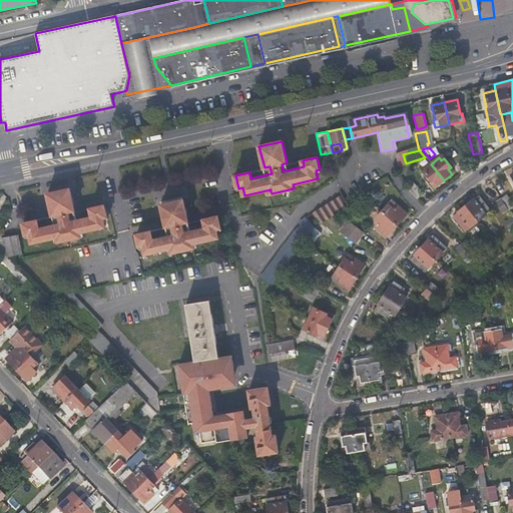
[(444,180),(431,164),(421,172),(430,183),(429,184),(433,189),(444,180)]
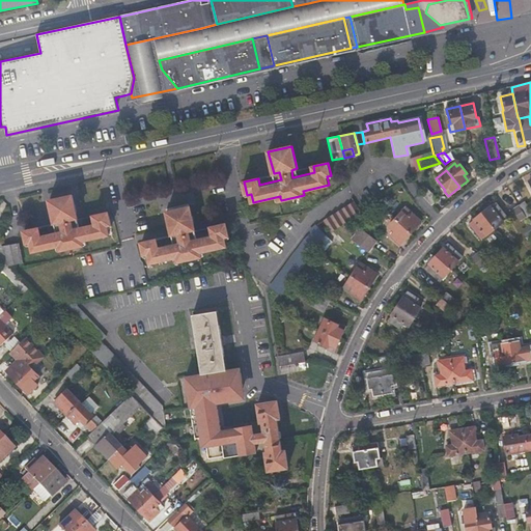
[(420,194),(430,205),(436,200),(425,189),(420,194)]
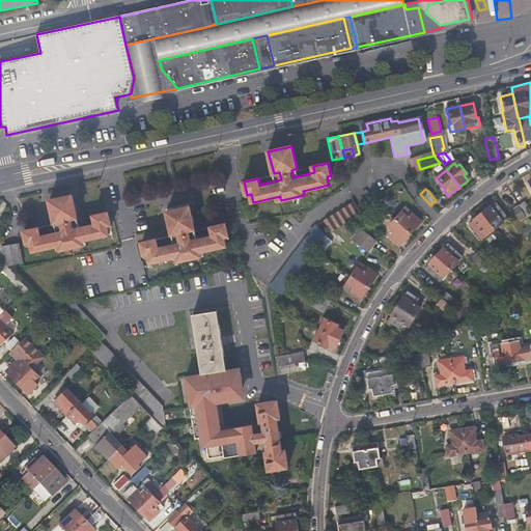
[(24,232),(25,239),(26,245),(31,244),(33,253),(58,247),(59,252),(84,246),(83,242),(108,235),(106,227),(110,226),(108,214),(92,217),(94,223),(73,228),(71,219),(78,218),(74,196),(49,201),(54,223),(58,222),(60,230),(39,235),(37,229),(24,232)]
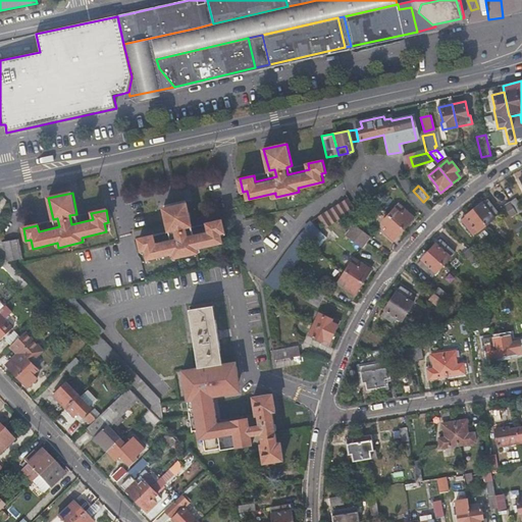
[(326,228),(355,211),(348,197),(318,215),(326,228)]
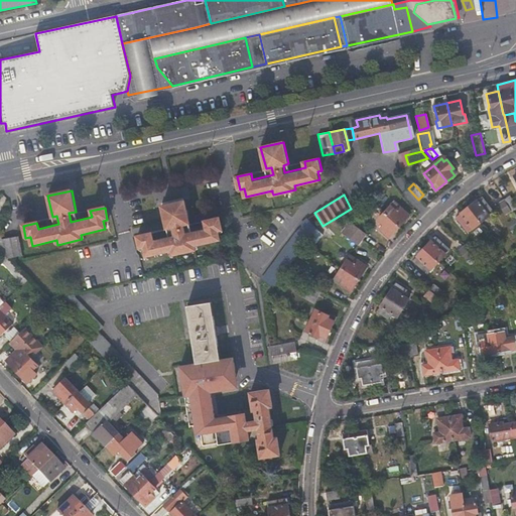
[(379,206),(381,204),(383,202),(375,195),(372,199),(379,206)]
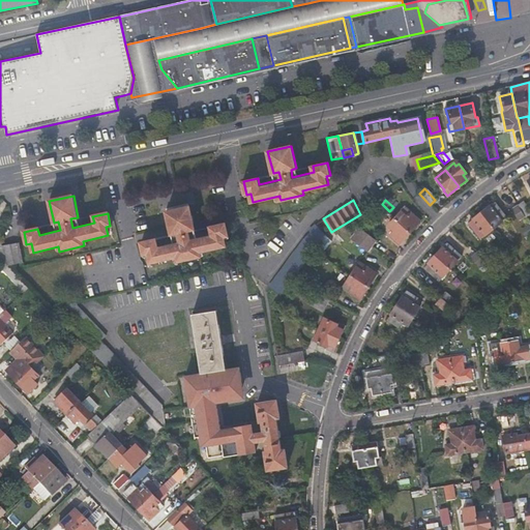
[(495,230),(509,218),(495,202),(481,212),(495,230)]
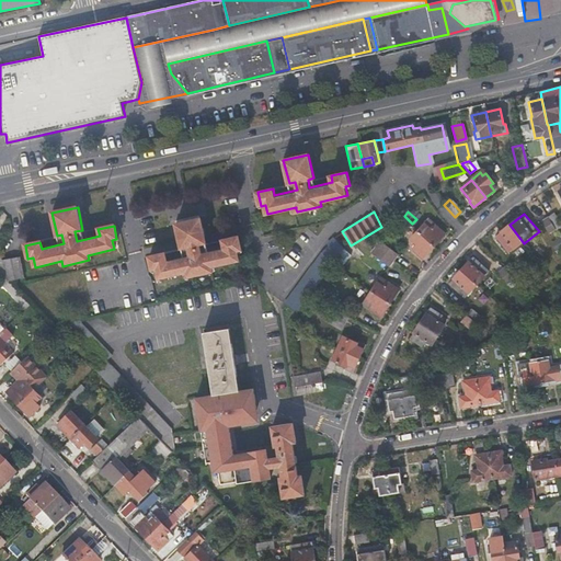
[(554,231),(558,229),(560,227),(552,214),(546,218),(554,230),(554,231)]
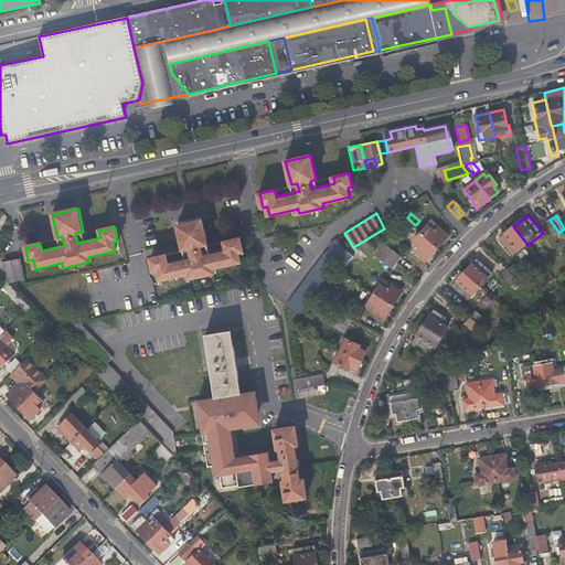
[(189,245),(190,251),(192,256),(168,262),(167,256),(151,259),(155,275),(160,274),(161,281),(191,274),(191,277),(214,273),(213,268),(242,262),(241,254),(244,253),(241,238),(224,242),(226,249),(203,254),(200,243),(206,241),(201,217),(177,223),(183,247),(189,245)]
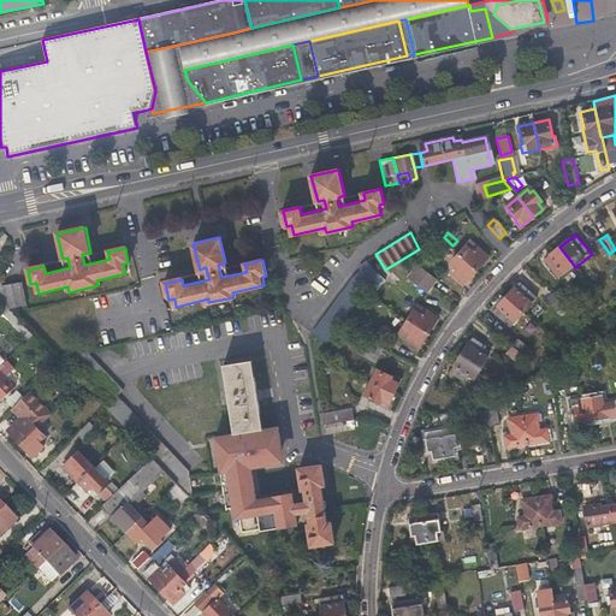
[(487,255),(471,240),(457,254),(474,270),(487,255)]
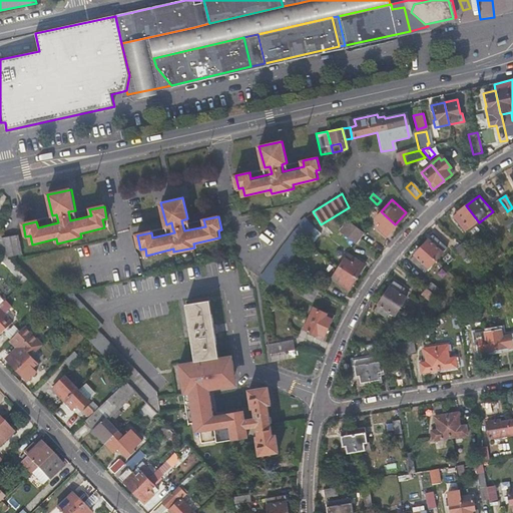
[(507,210),(499,199),(493,203),(501,214),(507,210)]
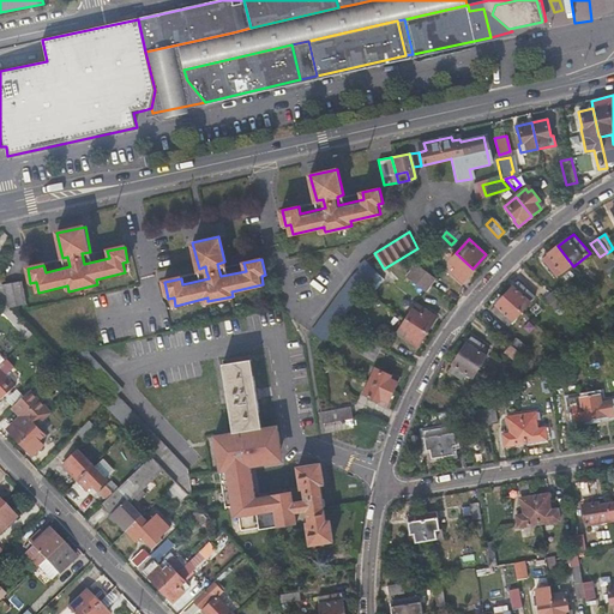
[(559,278),(573,266),(558,246),(547,254),(548,257),(547,259),(545,260),(559,278)]
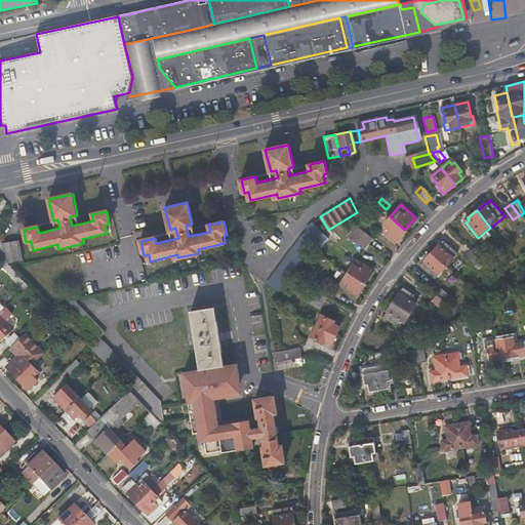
[(398,238),(404,230),(390,216),(379,228),(391,239),(395,235),(398,238)]
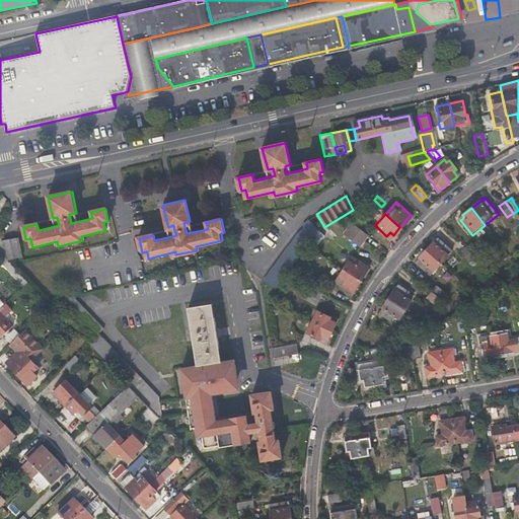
[(301,227),(302,228),(303,229),(263,283),(273,291),(314,237),(312,236),(317,229),(306,221),(301,227)]
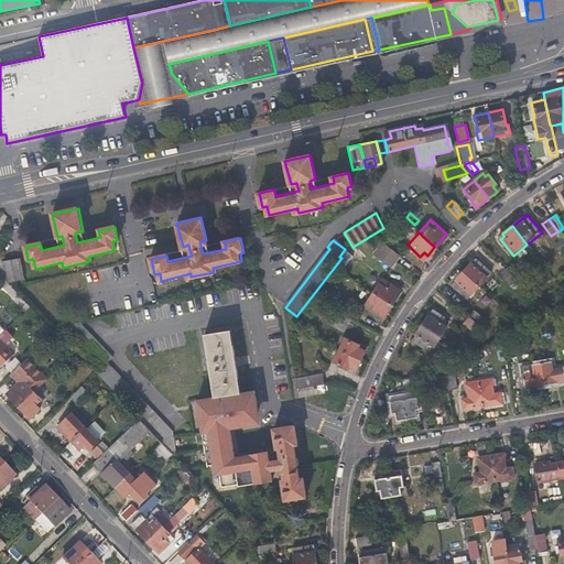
[(382,242),(377,249),(394,262),(400,256),(382,242)]
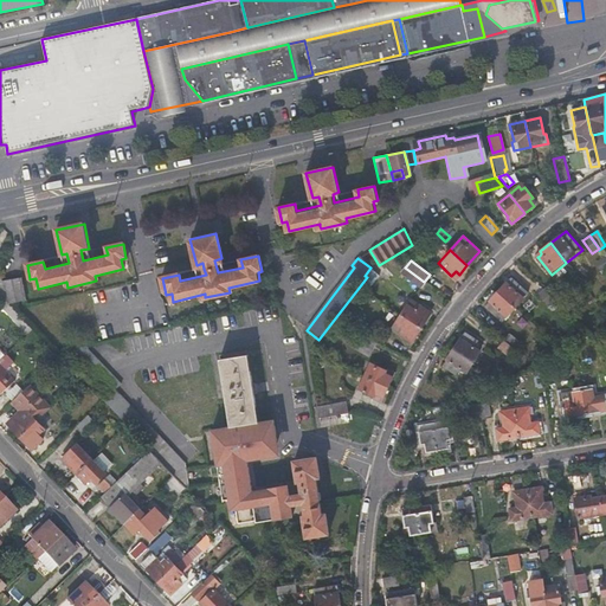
[(419,288),(421,284),(424,282),(405,268),(400,275),(419,288)]
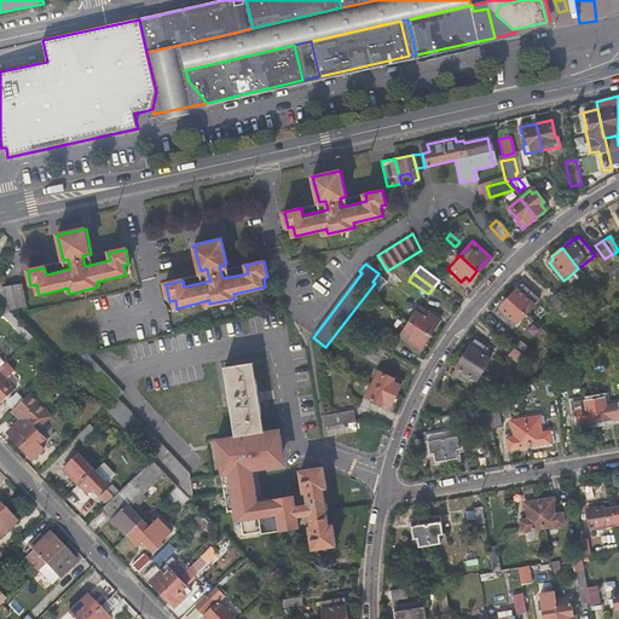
[(7,306),(10,308),(12,311),(27,308),(21,284),(4,288),(7,306)]
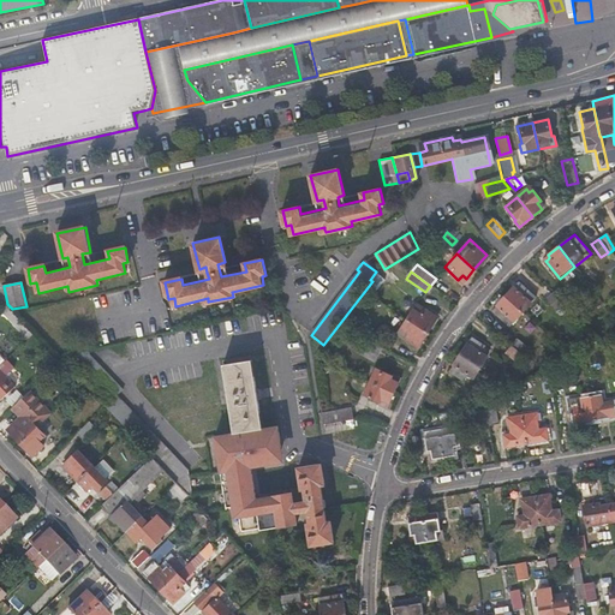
[(506,297),(523,312),(535,299),(519,282),(506,297)]
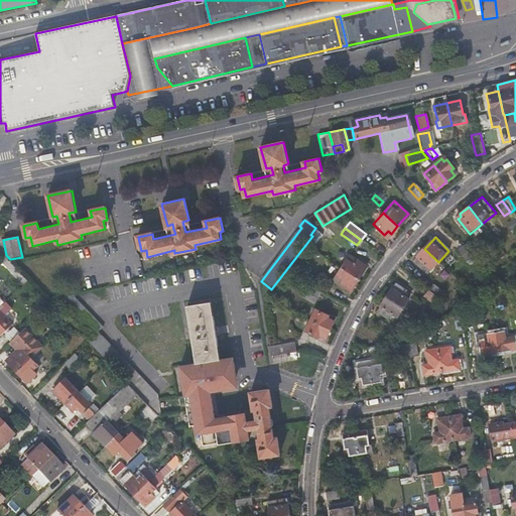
[(474,258),(476,256),(479,254),(470,243),(464,248),(474,258)]
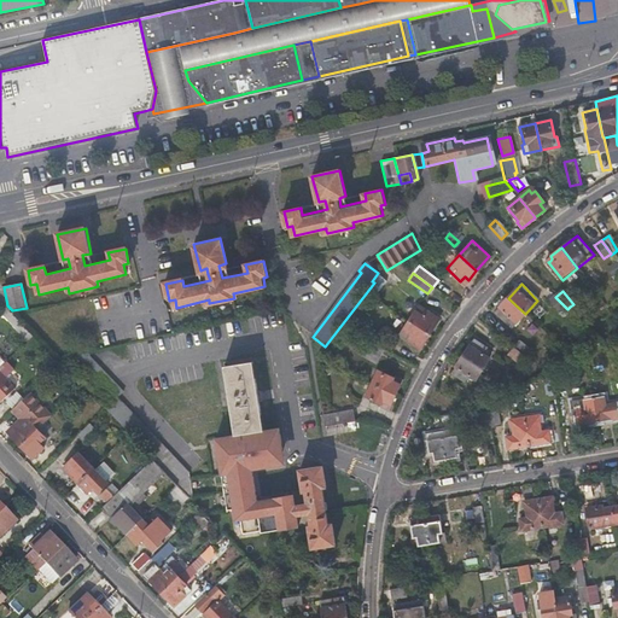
[(525,314),(508,298),(495,312),(512,327),(525,314)]
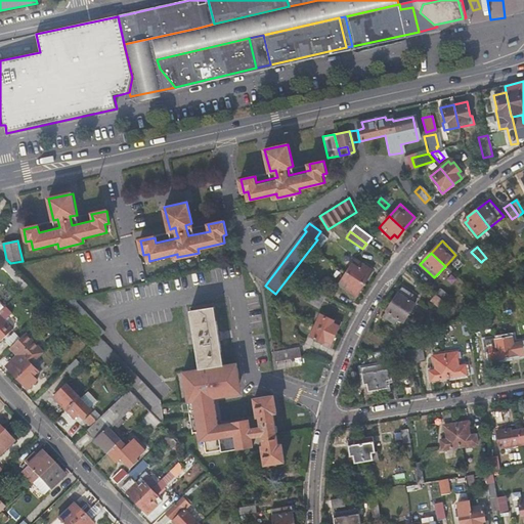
[(346,271),(362,282),(369,270),(354,259),(346,271)]
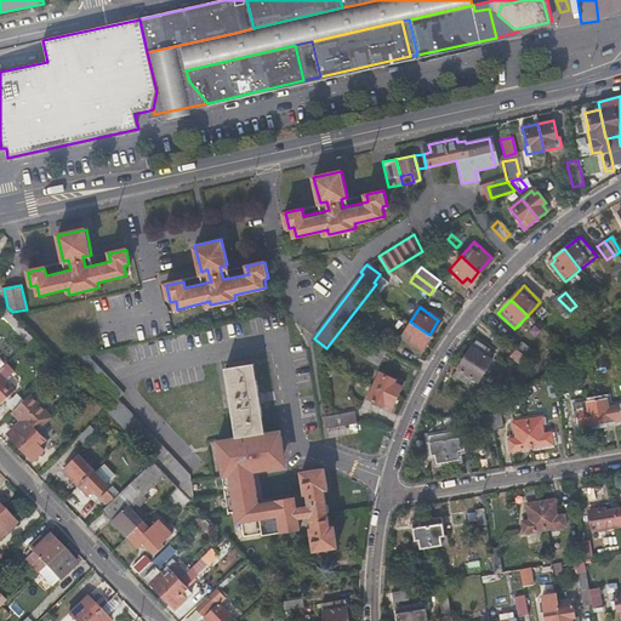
[(415,348),(416,346),(419,343),(422,346),(429,335),(410,322),(403,331),(410,336),(406,342),(415,348)]
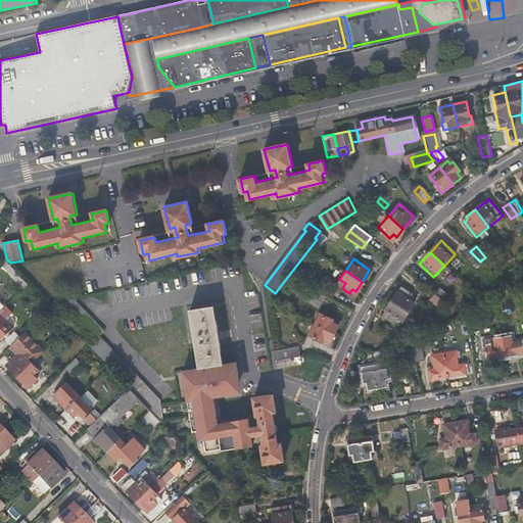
[(29,283),(19,274),(15,277),(25,287),(29,283)]
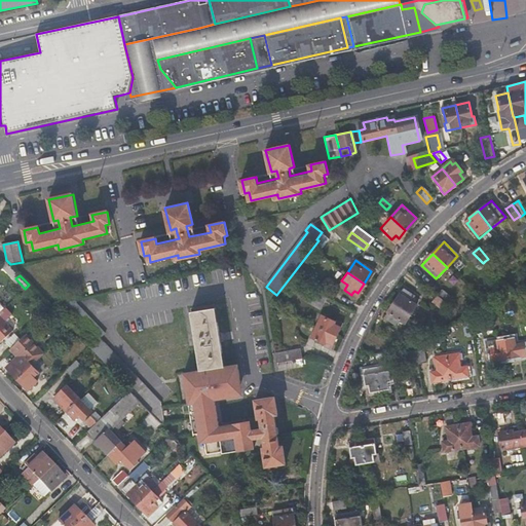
[(338,286),(344,290),(347,285),(341,280),(338,286)]
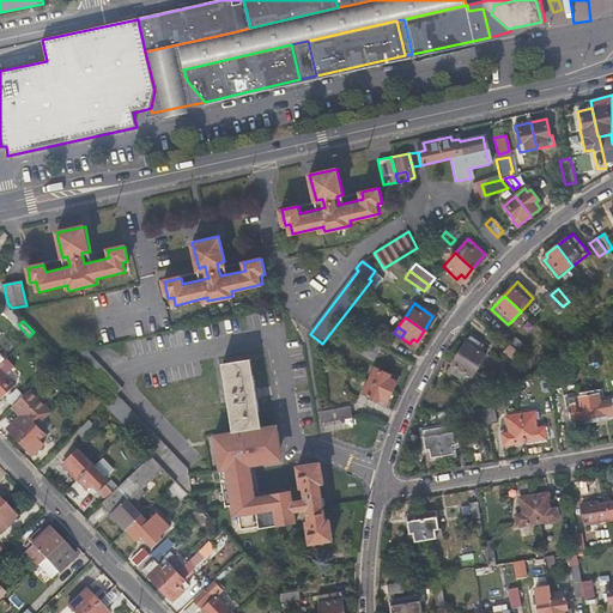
[(368,339),(382,347),(387,340),(366,328),(362,335),(368,339)]
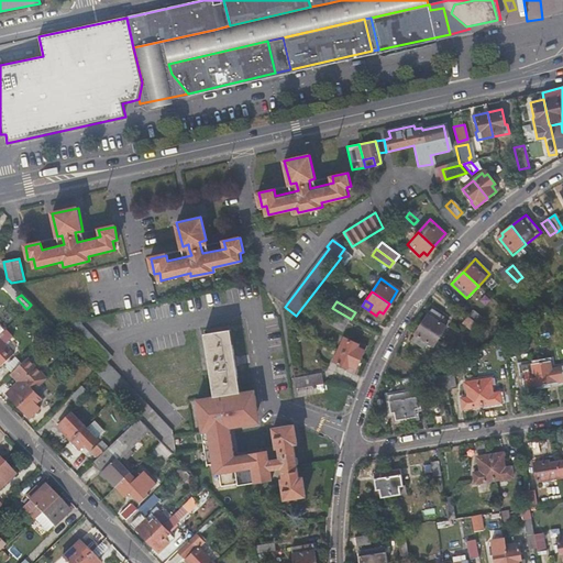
[(471,309),(468,312),(466,316),(477,324),(483,319),(471,309)]
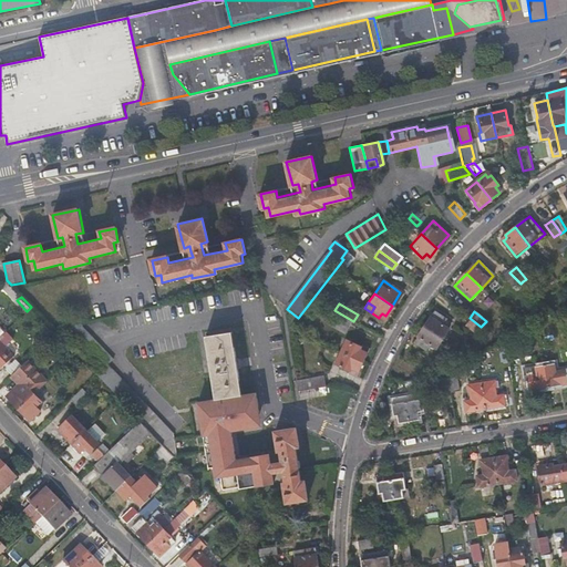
[(349,329),(351,325),(353,321),(340,313),(336,321),(349,329)]
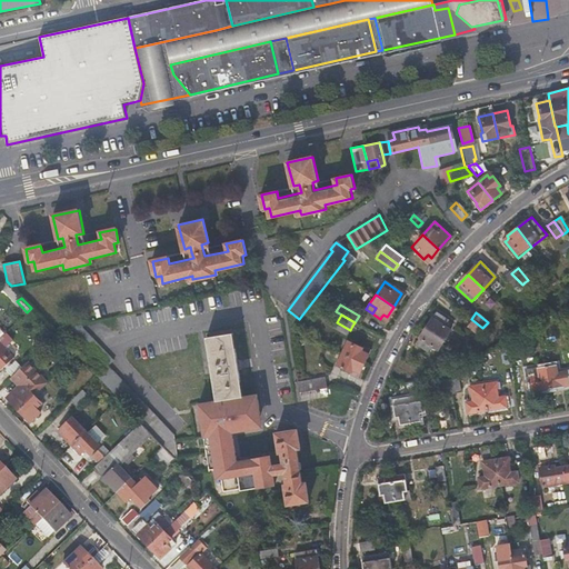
[(426,327),(445,339),(455,325),(439,315),(435,320),(431,317),(426,327)]
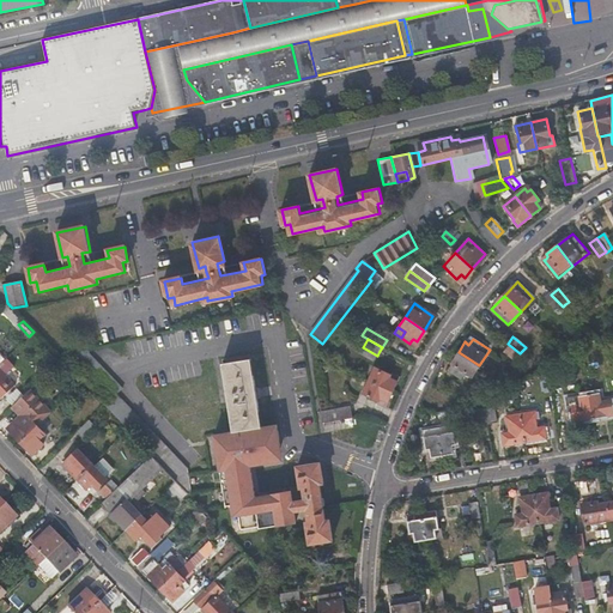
[(520,353),(508,344),(503,350),(521,365),(526,358),(520,353)]
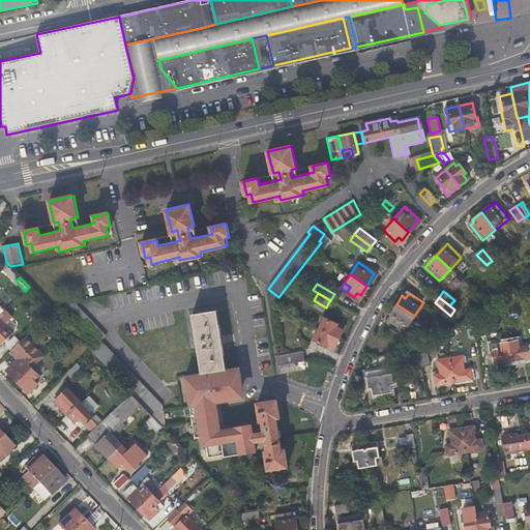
[(433,327),(414,316),(396,304),(389,316),(392,317),(389,322),(399,328),(398,330),(384,334),(387,344),(381,346),(383,352),(434,335),(433,327)]
